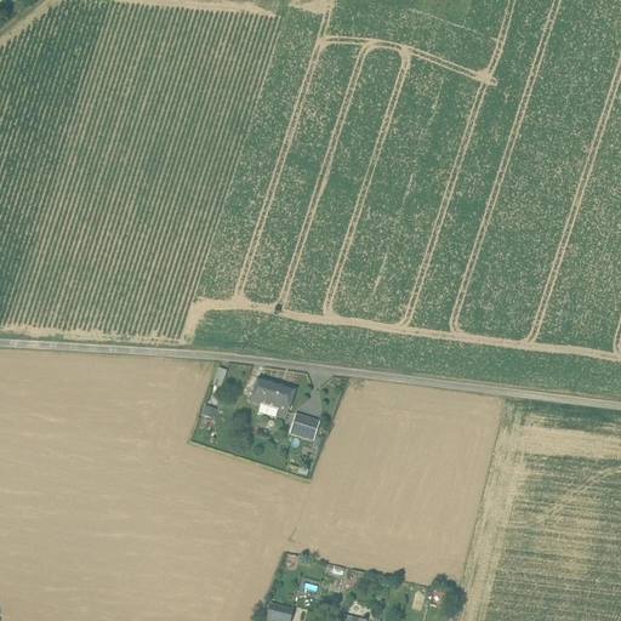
[(227,372),(218,369),(212,385),(221,388),(227,372)]
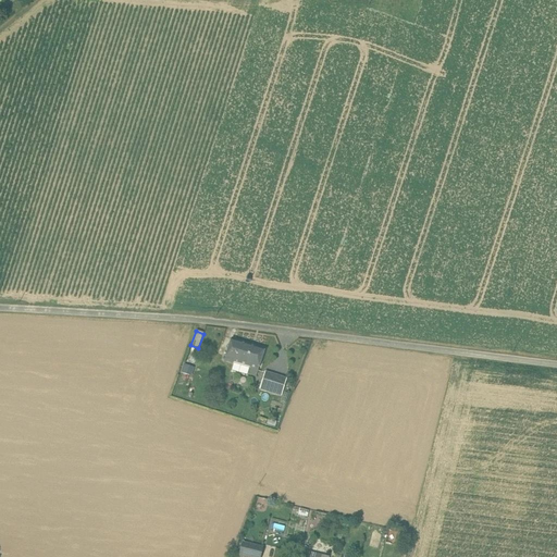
[(265,349),(232,339),(224,361),(234,364),(232,371),(247,376),(248,374),(256,376),(265,349)]
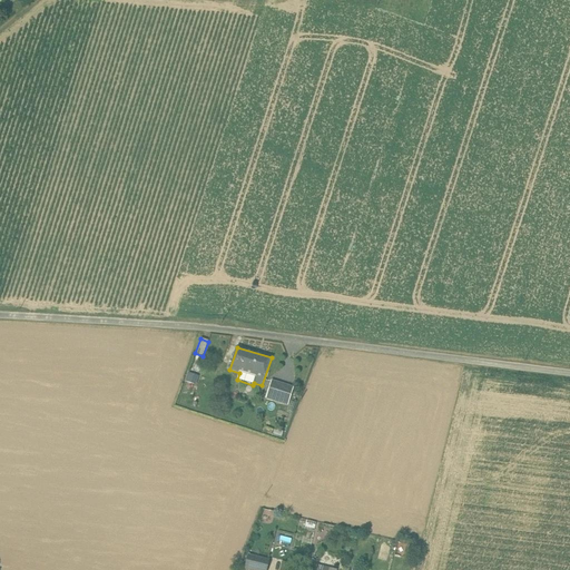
[(188,373),(185,381),(196,385),(198,376),(188,373)]
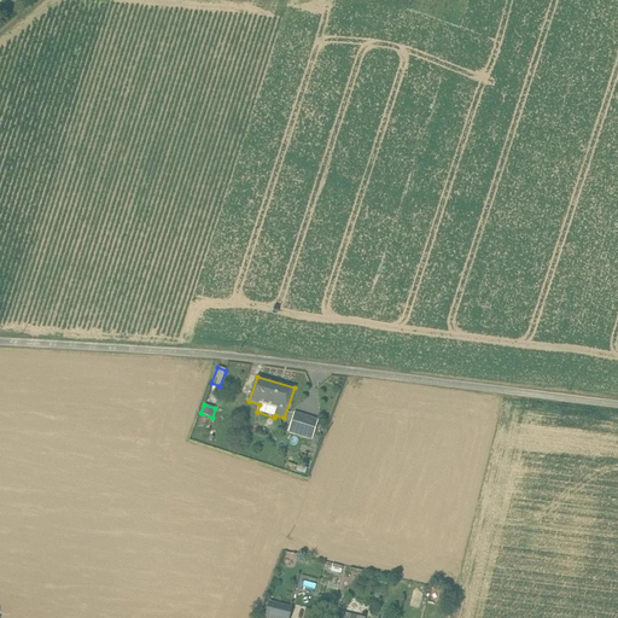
[(319,421),(295,413),(289,431),(304,436),(304,437),(313,439),(319,421)]
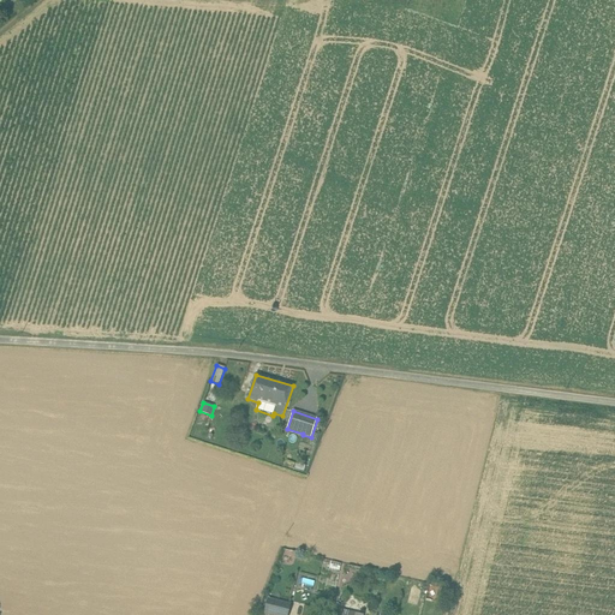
[(286,550),(286,561),(296,562),(296,550),(286,550)]
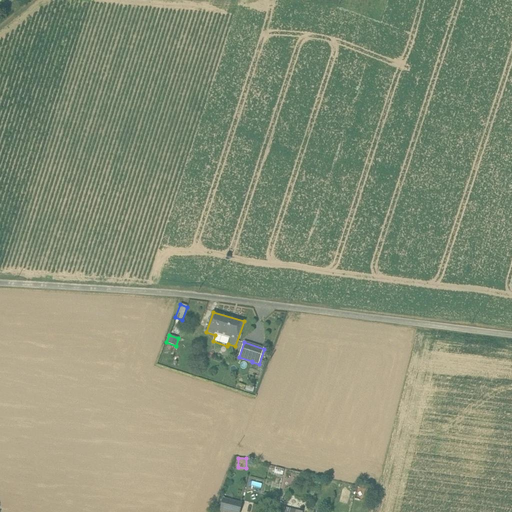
[(229,511),(232,502),(223,500),(220,511),(222,511),(229,511)]
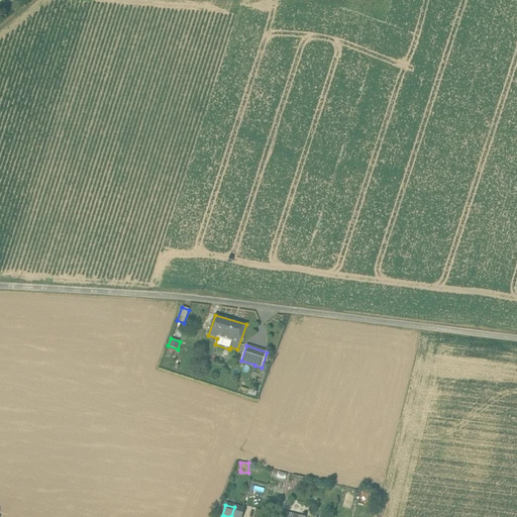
[(240,516),(243,509),(234,507),(231,516),(240,516)]
